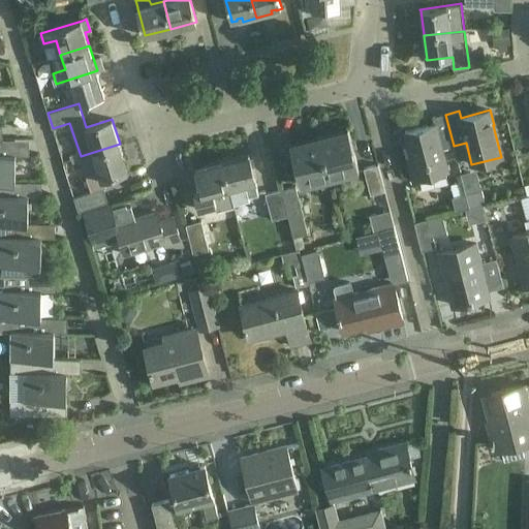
[(442,149),(454,146),(445,115),(433,118),(434,124),(405,132),(409,147),(412,157),(406,158),(412,180),(418,178),(419,182),(421,182),(423,190),(448,183),(446,175),(446,172),(447,170),(442,149)]
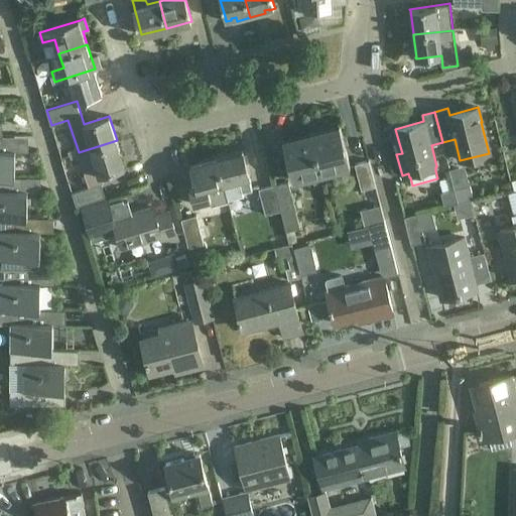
[(312,132),(311,132),(323,173),(350,166),(340,124),(339,125),(340,129),(313,136),(312,132)]
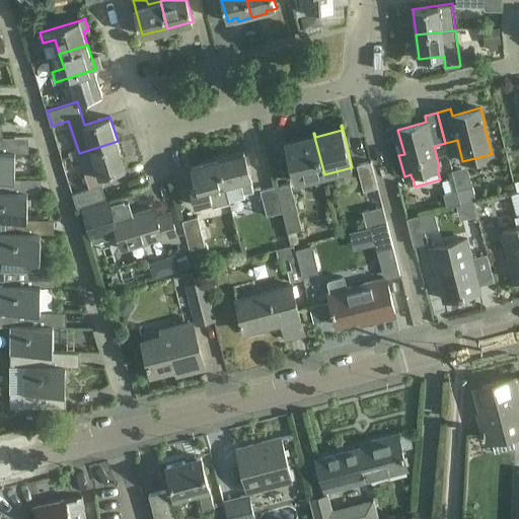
[(324,174),(313,133),(312,133),(313,137),(287,144),(286,140),(285,140),(296,182),(324,174)]
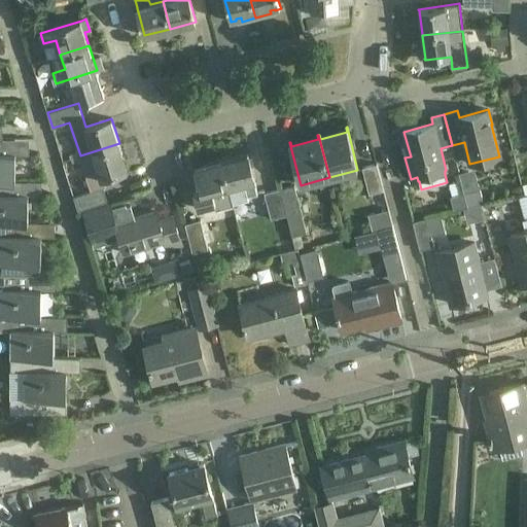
[(0,181),(16,181),(16,152),(4,152),(4,140),(0,139),(0,181)]
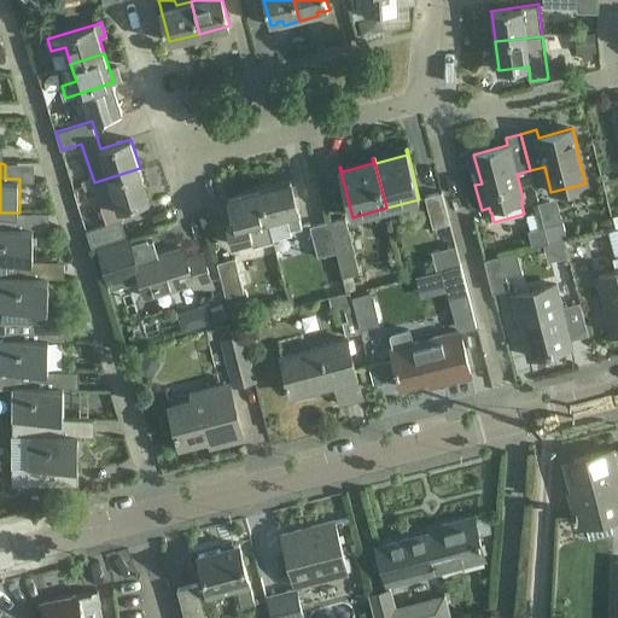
[(150,198),(140,168),(94,182),(106,223),(87,229),(92,248),(127,235),(118,209),(150,198)]
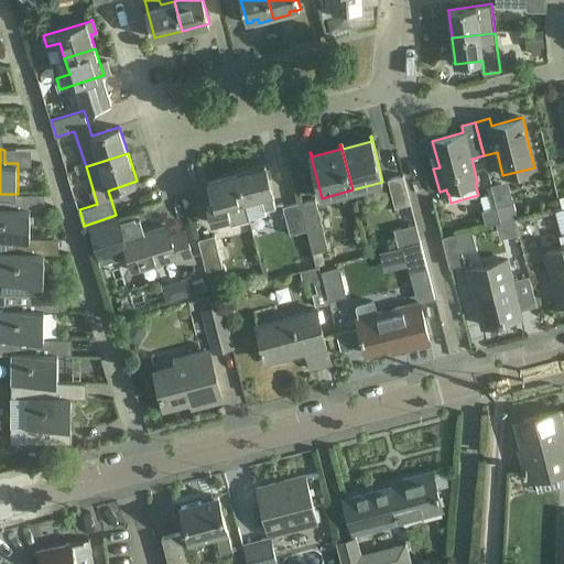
[(266,163),(237,171),(249,220),(250,220),(250,219),(267,215),(266,208),(275,206),(272,193),(273,193),(271,185),(266,163)]
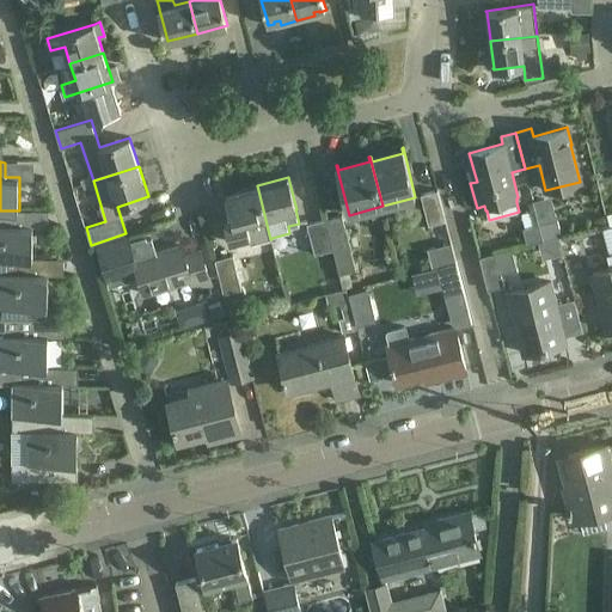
[(270,239),(257,185),(226,194),(234,222),(225,225),(230,243),(250,237),(251,244),(270,239)]
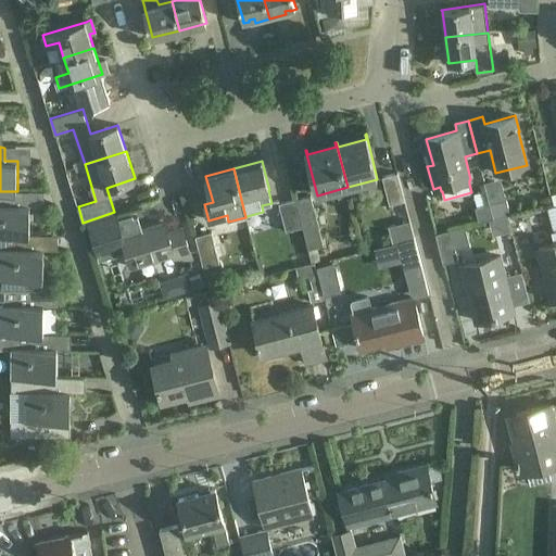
[(405,201),(397,173),(382,177),(390,204),(405,201)]
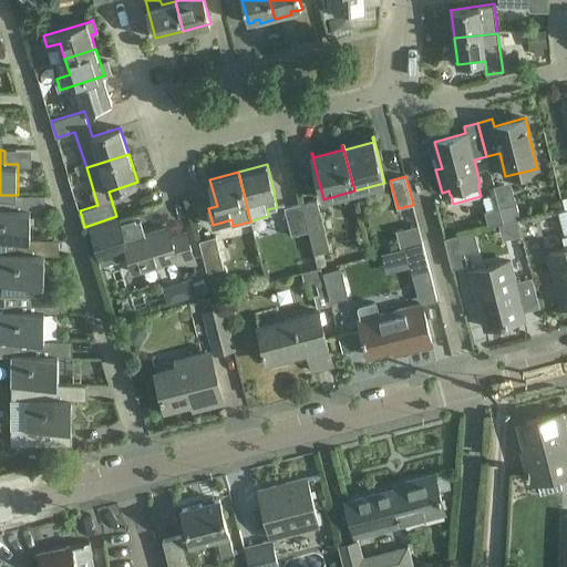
[(0,239),(31,240),(31,209),(18,208),(18,195),(0,195),(0,239)]
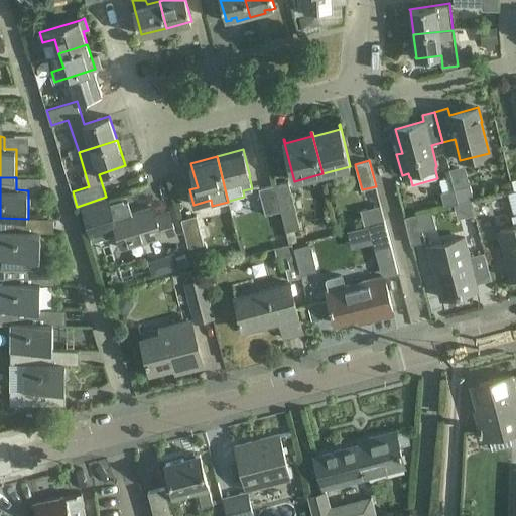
[(274,185),(280,211),(286,232),(299,228),(287,181),(274,185)]
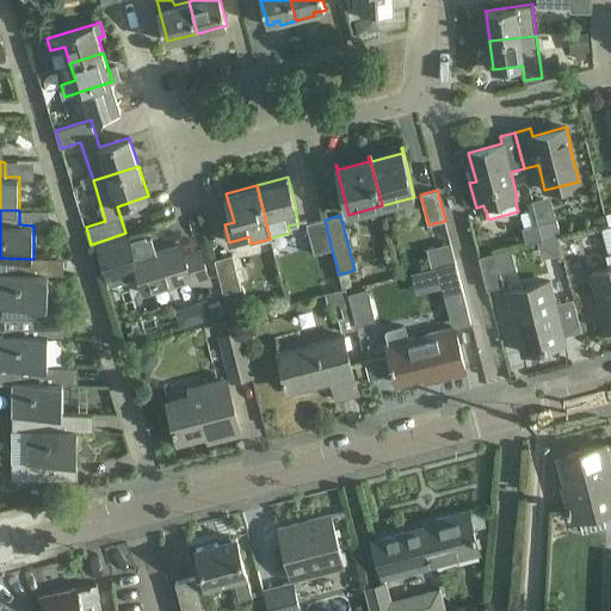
[(332,250),(325,220),(307,224),(315,254),(332,250)]
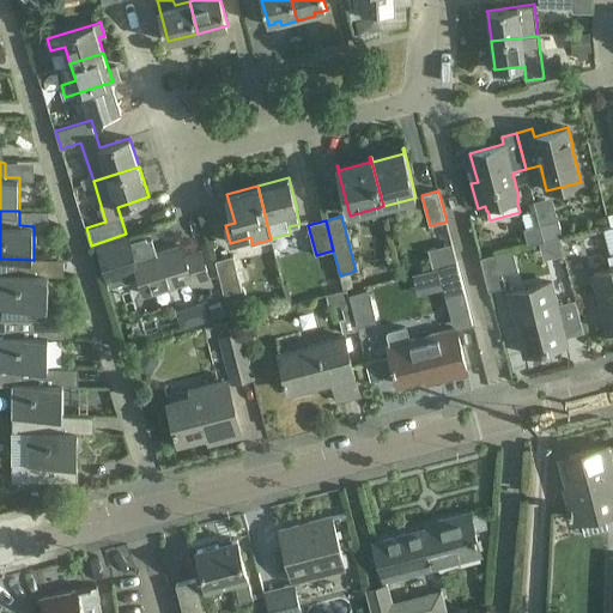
[(558,220),(541,225),(546,241),(563,237),(558,220)]
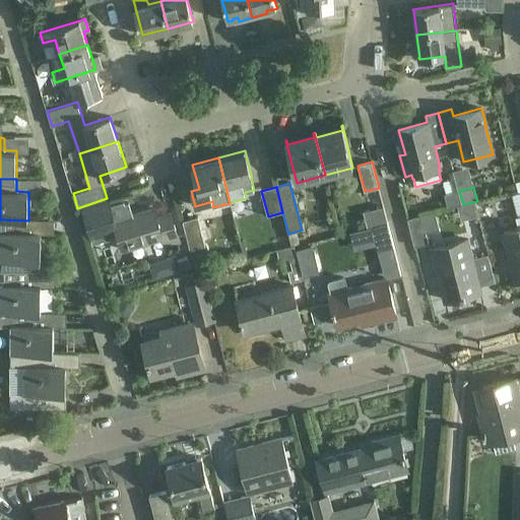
[(463,204),(459,191),(445,194),(448,208),(463,204)]
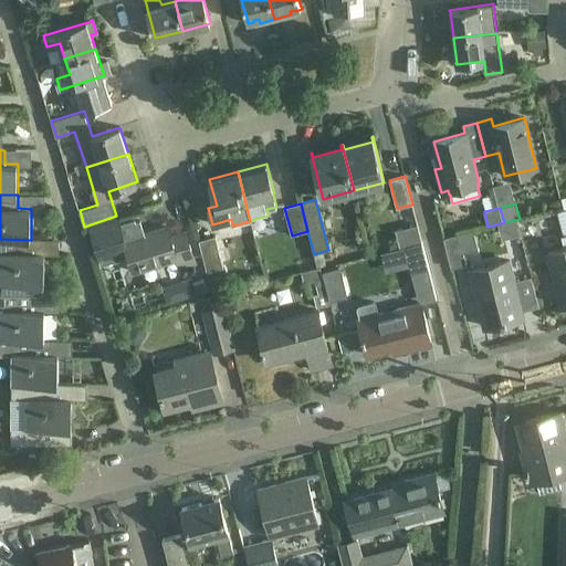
[(158,276),(155,265),(177,259),(179,268),(196,263),(186,232),(171,237),(168,228),(140,237),(135,220),(121,224),(118,220),(91,229),(101,260),(127,251),(134,272),(129,273),(126,279),(128,285),(134,289),(155,282),(158,276)]
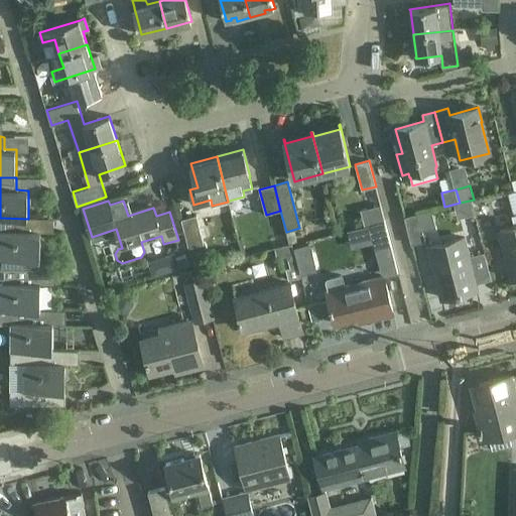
[(385,221),(381,205),(361,210),(365,226),(370,224),(385,221)]
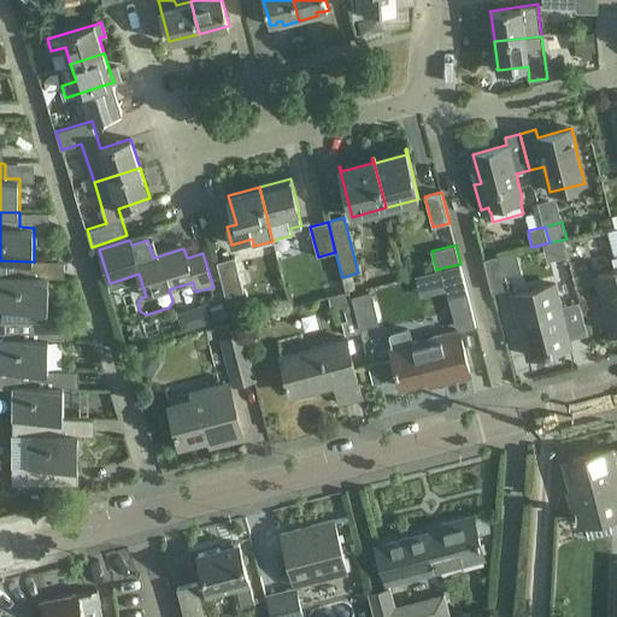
[(500,256),(483,259),(492,292),(509,288),(500,256)]
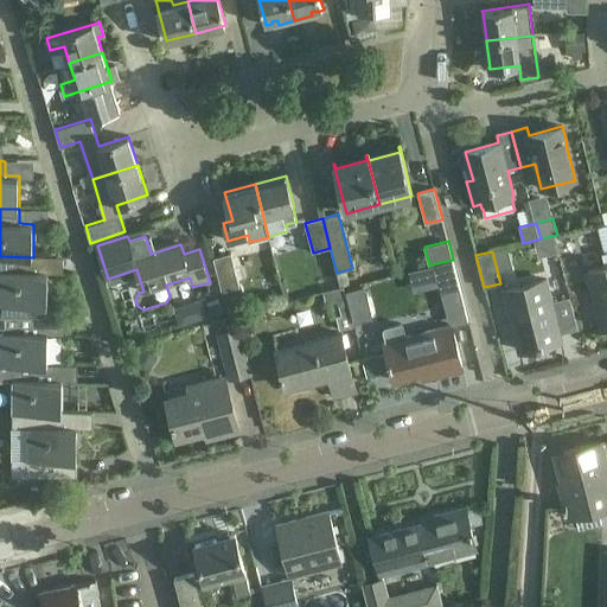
[(212,257),(221,291),(238,286),(230,253),(212,257)]
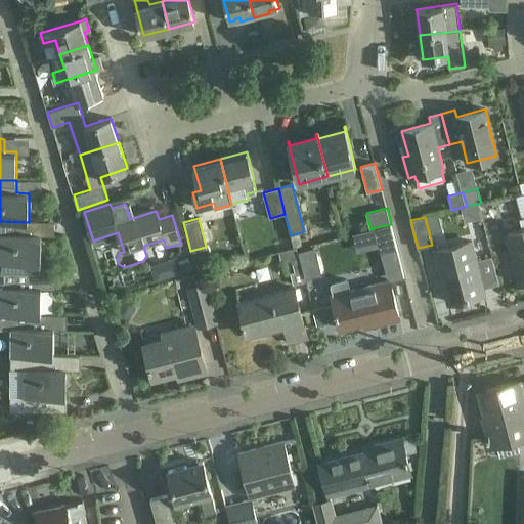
[(523,219),(523,222),(523,229),(509,233),(521,285),(508,288),(508,289),(523,285),(523,219)]
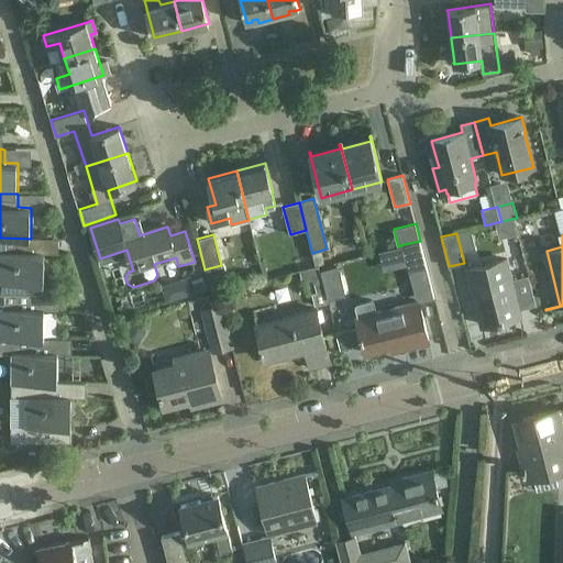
[(31,239),(0,238),(0,280),(44,283),(44,252),(30,252),(31,239)]
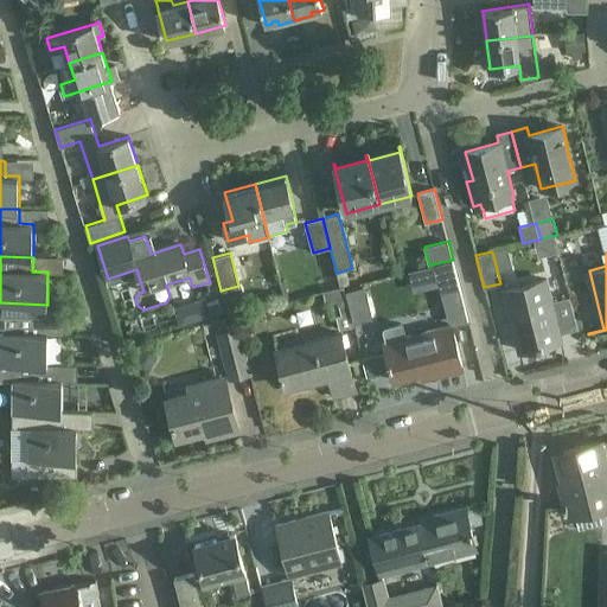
[(460,288),(453,260),(435,263),(442,293),(460,288)]
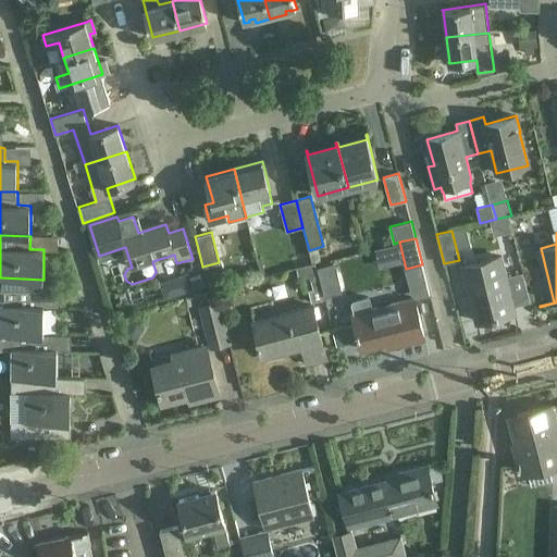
[(514,308),(498,256),(460,268),(475,321),(492,317),(493,317),(499,316),(499,314),(515,309),(515,308),(514,308)]
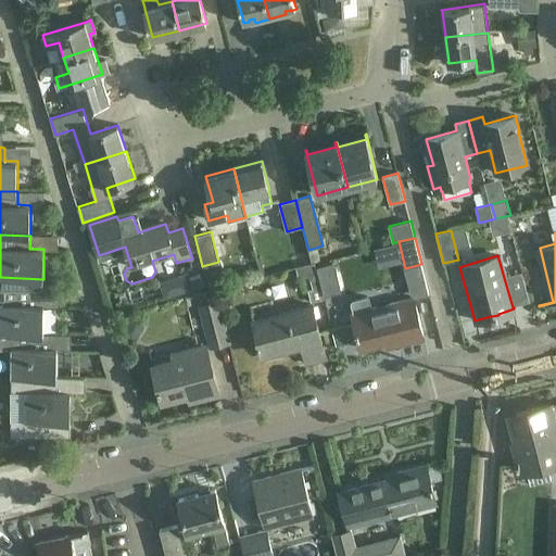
[(315,264),(313,264),(297,268),(299,278),(308,276),(310,280),(311,281),(313,290),(308,291),(311,302),(324,299),(315,264)]
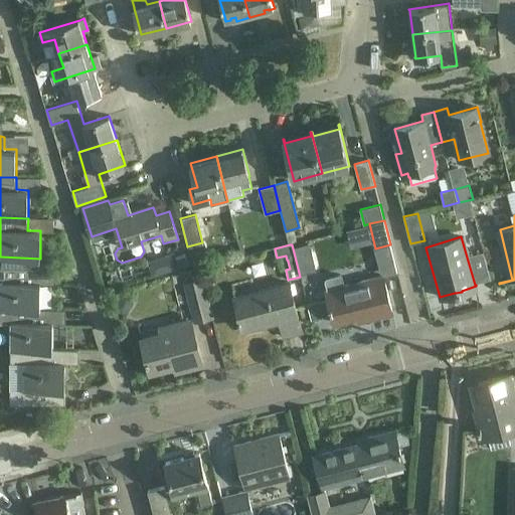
[(0,309),(53,310),(53,306),(40,306),(40,282),(27,282),(28,269),(0,268),(0,309)]
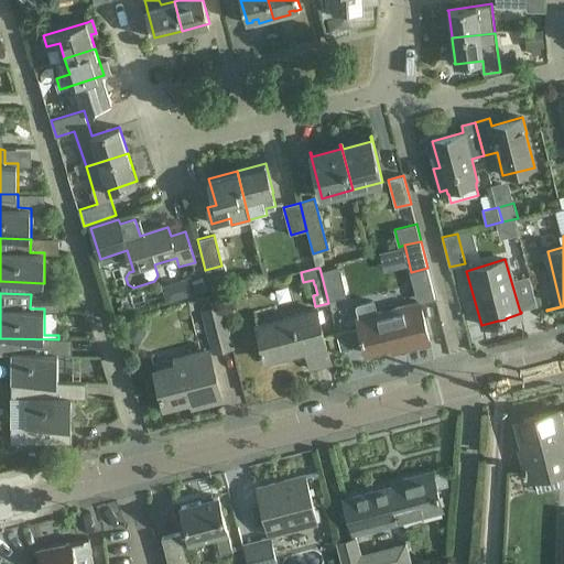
[(376,302),(372,301),(357,304),(356,307),(358,318),(362,334),(359,335),(365,354),(404,343),(404,348),(430,342),(420,302),(378,313),(376,302)]
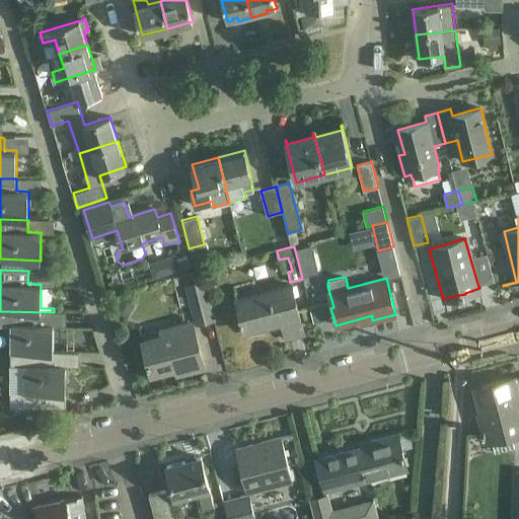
[(202,282),(187,286),(197,323),(212,319),(202,282)]
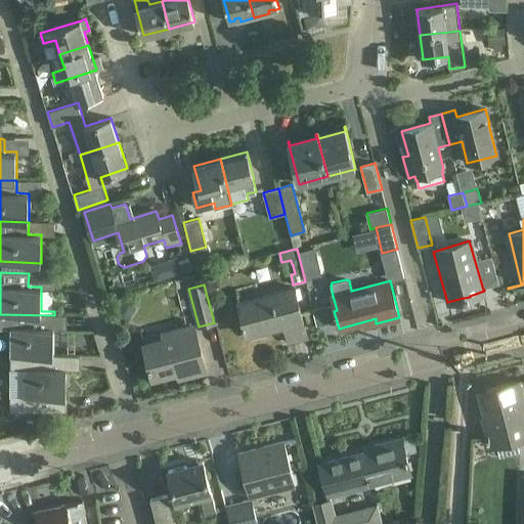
[(295,288),(237,302),(244,326),(245,325),(247,334),(285,324),(289,343),(308,338),(295,288)]
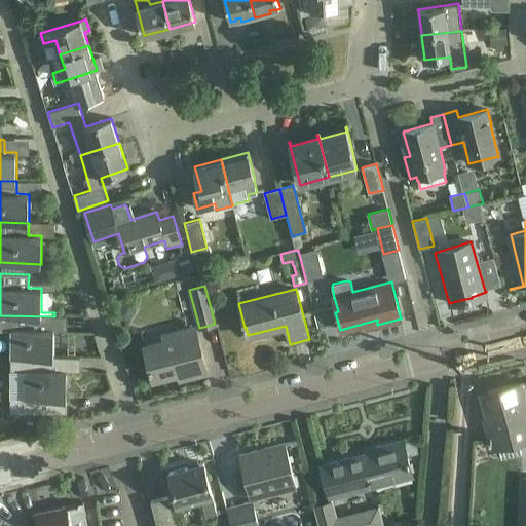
[(0,330),(10,330),(10,358),(53,358),(54,329),(41,329),(41,320),(54,320),(54,316),(0,315),(0,330)]
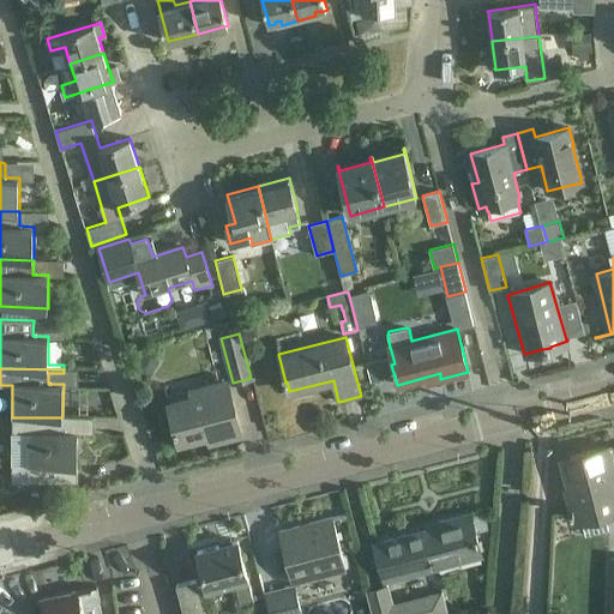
[(241,433),(228,381),(206,387),(208,393),(169,403),(179,443),(218,433),(220,439),(241,433)]
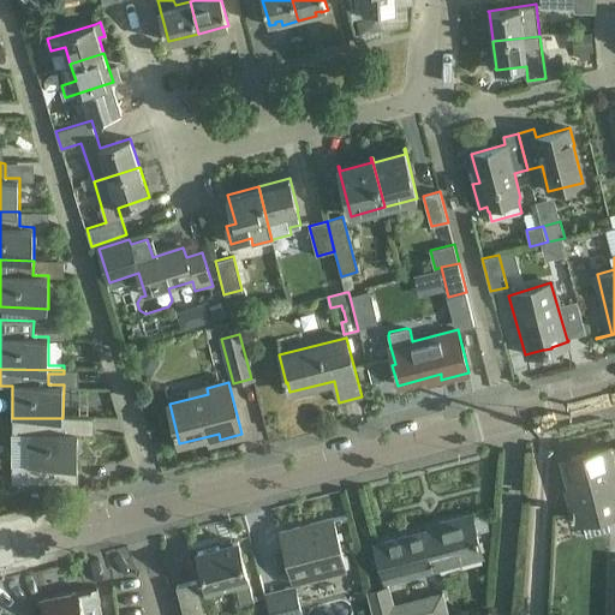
[(63,418),(12,418),(12,434),(27,434),(27,464),(12,464),(12,483),(78,483),(78,433),(63,433),(63,418)]
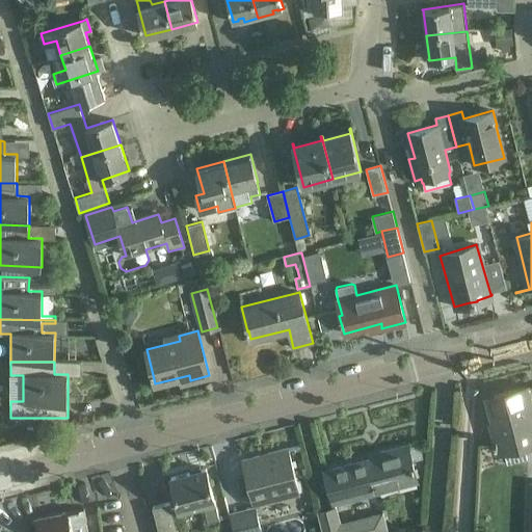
[(531,426),(531,406),(527,387),(494,396),(501,422),(491,424),(496,440),(484,442),(485,447),(490,446),(493,454),(507,450),(509,460),(528,455),(526,446),(531,444),(531,431),(531,427),(531,426)]
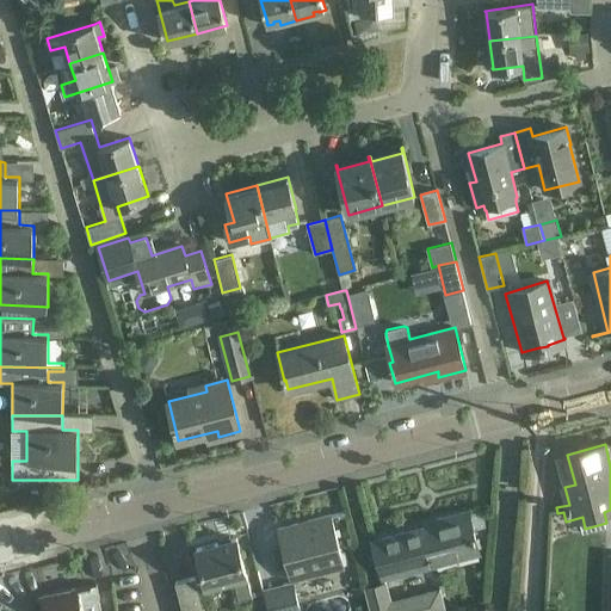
[(475,538),(476,538),(474,532),(468,512),(436,520),(438,525),(374,542),(383,576),(413,569),(415,569),(415,568),(479,551),(475,538)]
